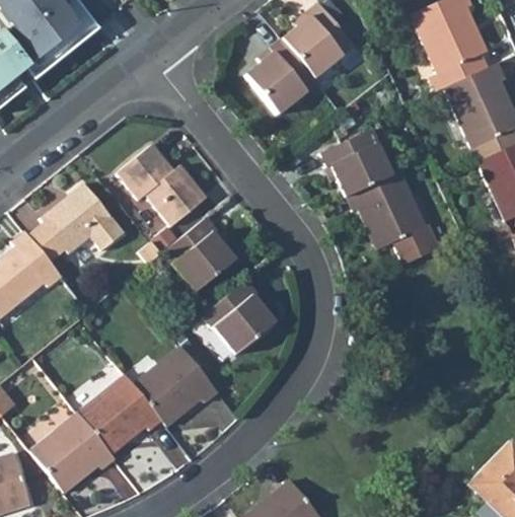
[(467,6),(471,4),(469,0),(442,0),(412,14),(439,74),(431,78),(437,91),(445,88),(489,68),(483,54),(470,28),(475,25),(467,6)]
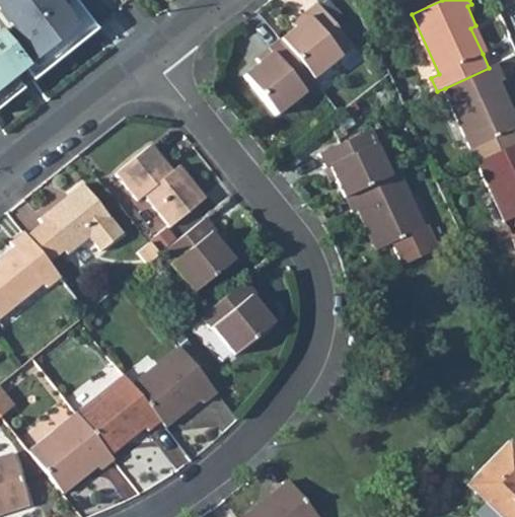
[(306,13),(309,17),(298,26),(282,40),(314,78),(353,47),(318,3),(306,13)]
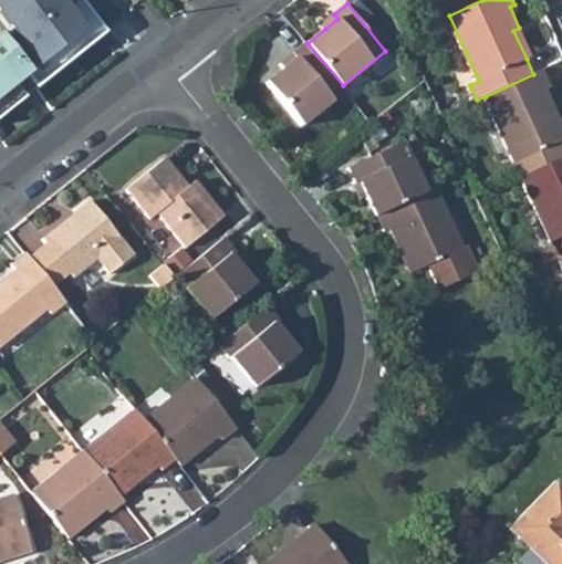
[(325,29),(337,19),(334,14),(321,24),(325,29)]
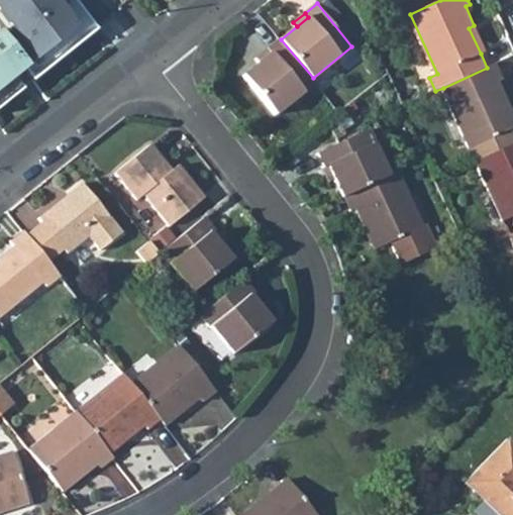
[(469,28),(481,54),(486,52),(474,25),(469,28)]
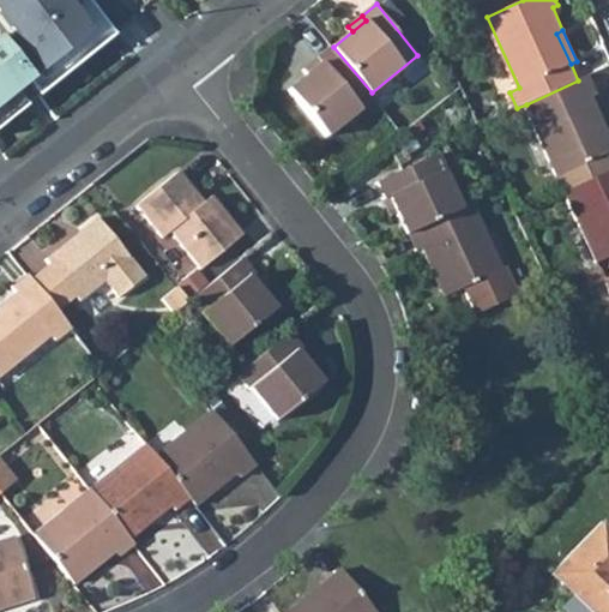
[(372,93),(333,47),(319,59),(323,63),(309,75),(291,89),(329,136),(375,97),(372,93)]
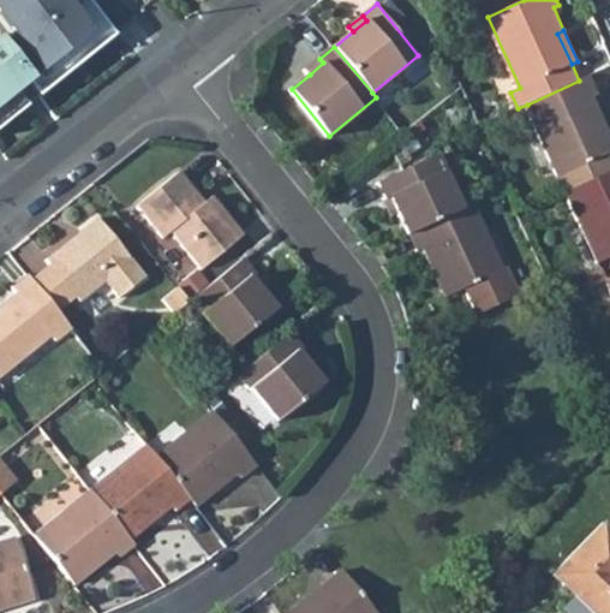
[(390,106),(437,65),(426,53),(380,94),(390,106)]
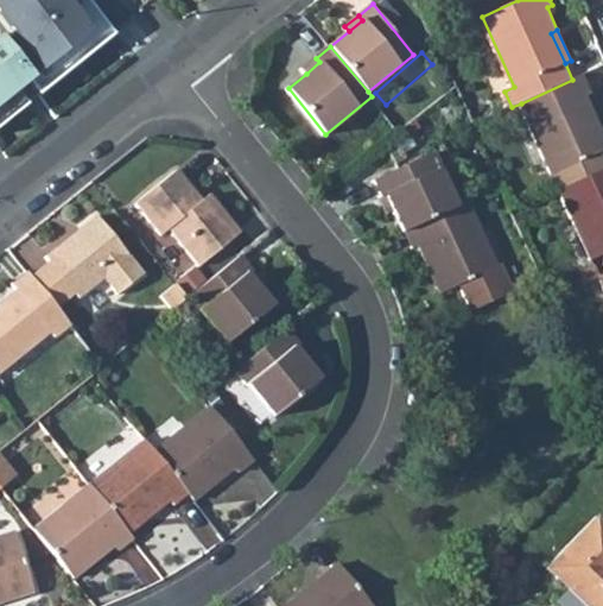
[(306,74),(319,62),(316,58),(303,69),(306,74)]
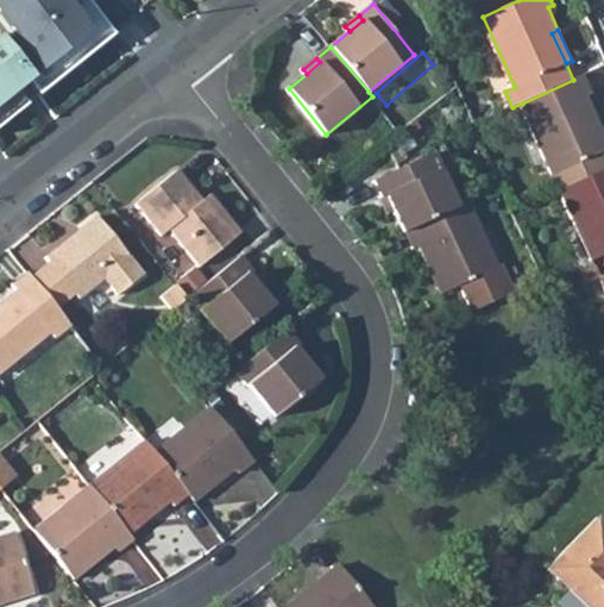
[(587,93),(592,91),(585,74),(573,80),(522,104),(562,189),(603,169),(603,144),(591,119),(598,116),(587,93)]
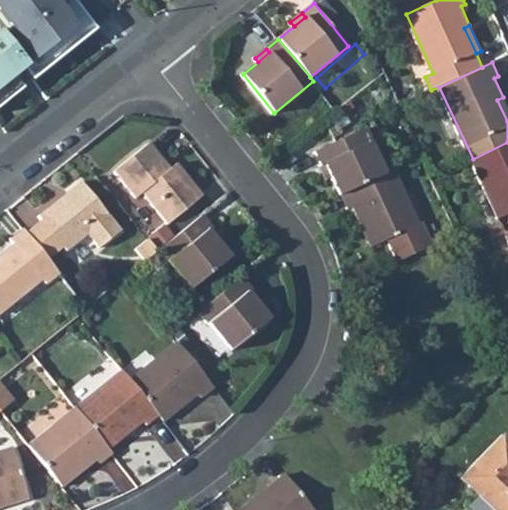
[(497,100),(507,121),(507,107),(503,97),(497,100)]
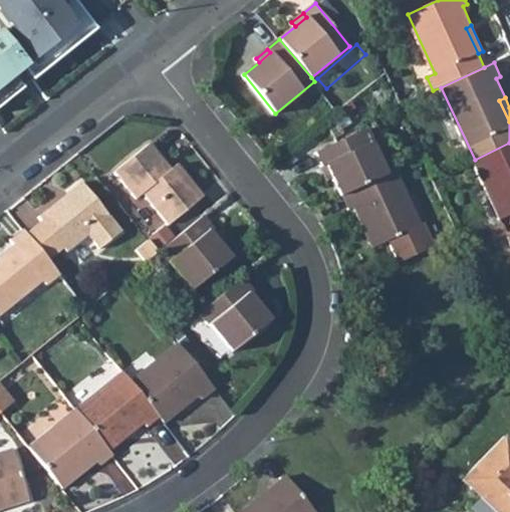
[(322,167),(327,165),(333,178),(341,196),(344,195),(388,175),(366,130),(316,153),(322,167)]
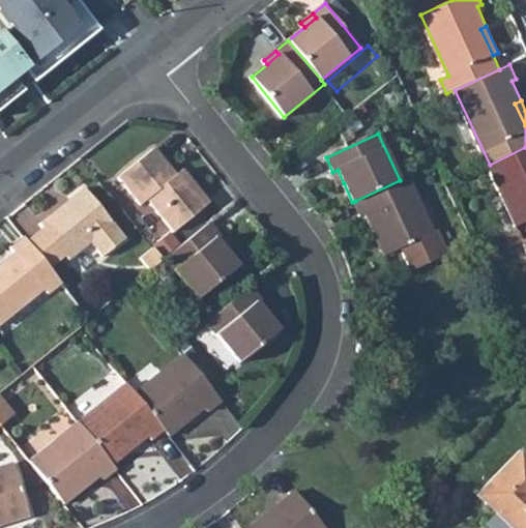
[(184,169),(177,174),(155,147),(120,176),(143,204),(149,199),(175,231),(211,203),(184,169)]
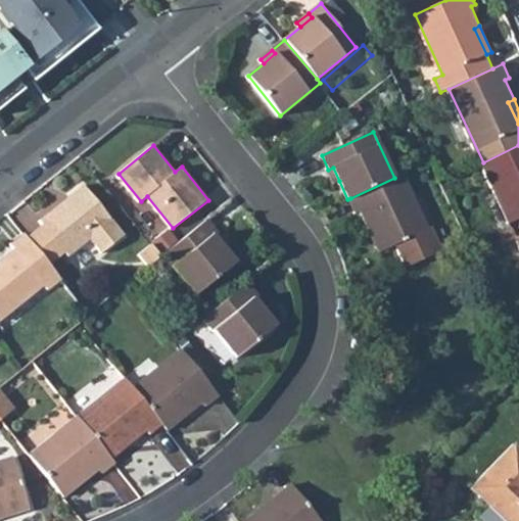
[(518,145),(483,162),(511,223),(518,219),(518,145)]
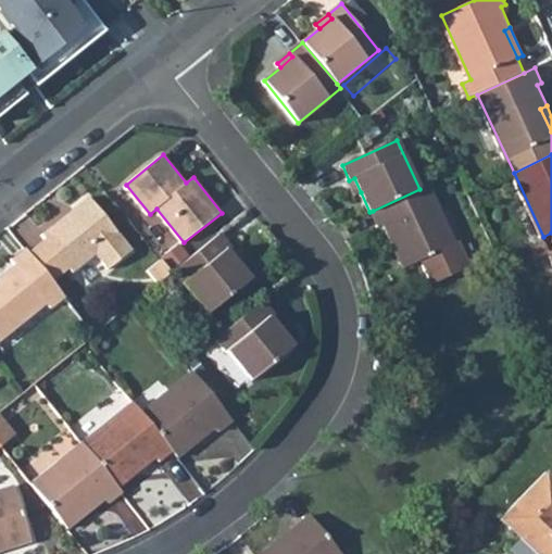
[(349,180),(355,194),(361,192),(354,178),(349,180)]
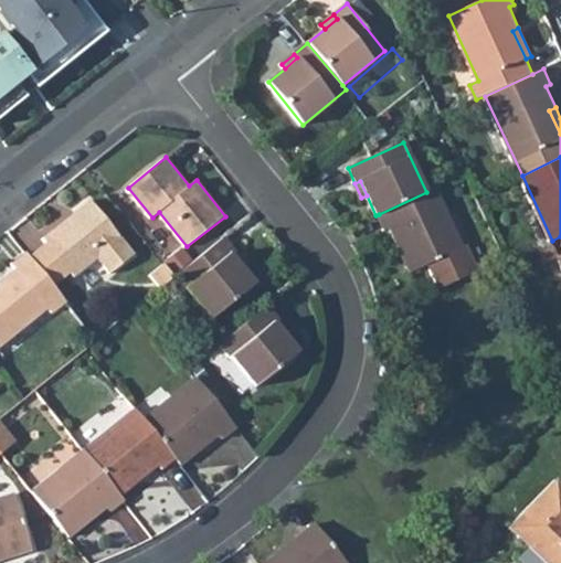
[(391,227),(399,246),(405,244),(417,269),(429,264),(441,288),(478,272),(467,246),(465,247),(436,188),(426,192),(379,214),(385,230),(391,227)]
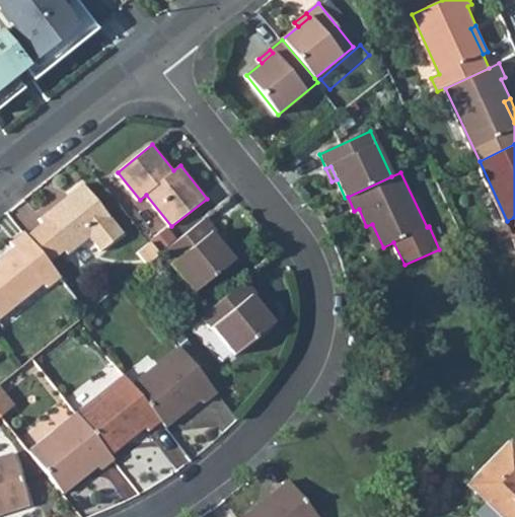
[(84,183),(41,218),(45,223),(65,248),(69,252),(90,235),(100,247),(122,230),(84,183)]
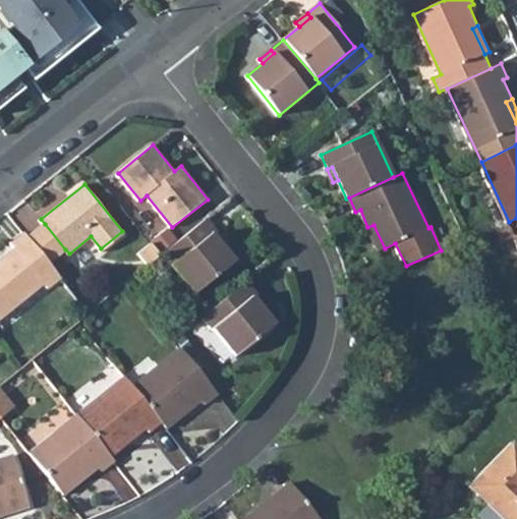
[(214,234),(218,230),(208,218),(178,242),(166,252),(165,253),(196,293),(236,261),(223,245),(214,234)]
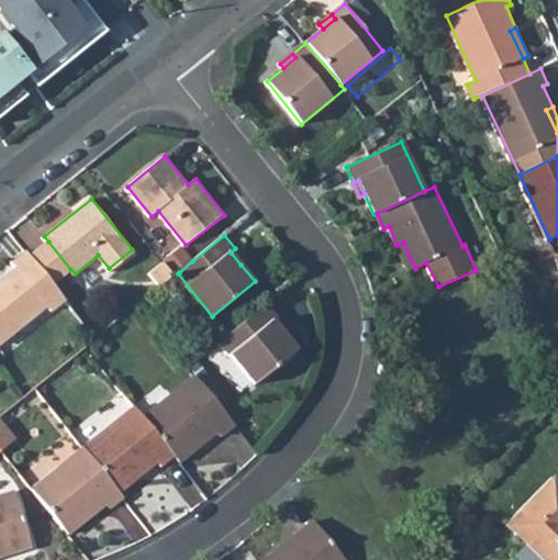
[(32,255),(54,282),(70,269),(48,242),(32,255)]
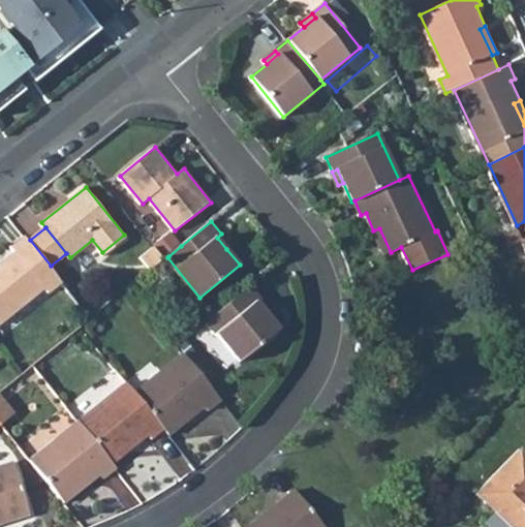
[(373,230),(384,254),(391,252),(379,228),(373,230)]
